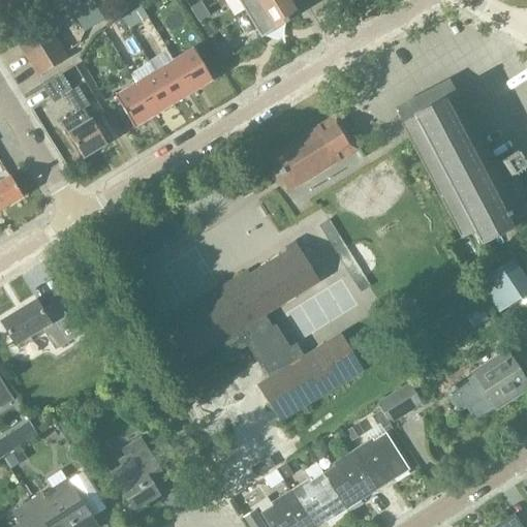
[(1,0),(6,9),(19,2),(17,0),(1,0)]
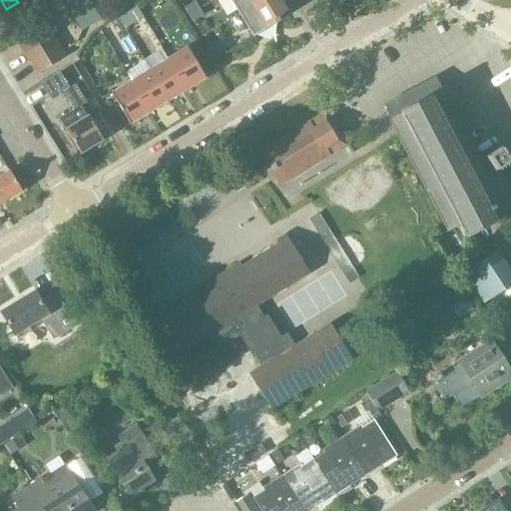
[(189,12),(200,6),(197,0),(194,0),(185,6),(189,12)]
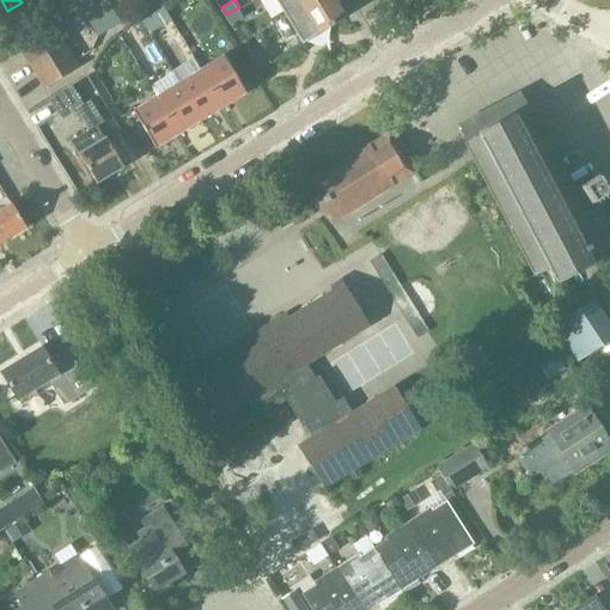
[(278,0),(287,14),(310,0),(278,0)]
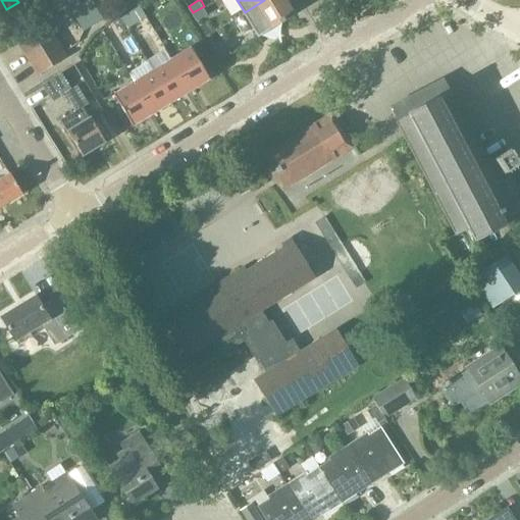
[(259,36),(295,13),(287,0),(264,0),(245,12),(259,36)]
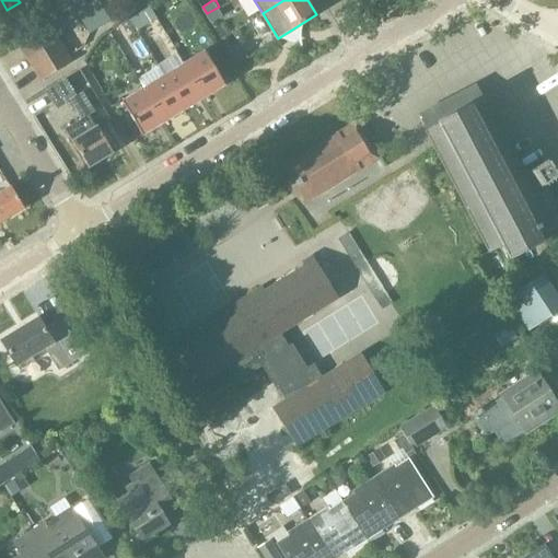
[(223,14),(219,7),(207,13),(211,21),(223,14)]
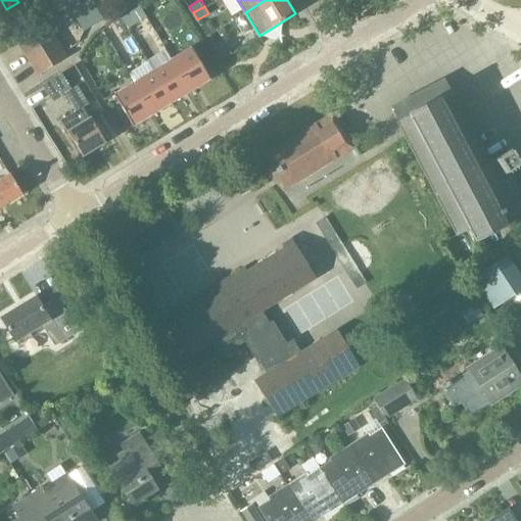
[(25,51),(54,33),(47,21),(17,40),(25,51)]
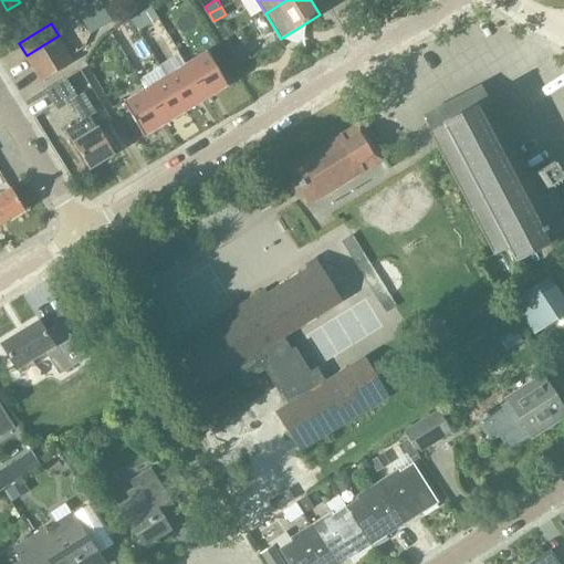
[(34,69),(66,48),(59,35),(27,55),(34,69)]
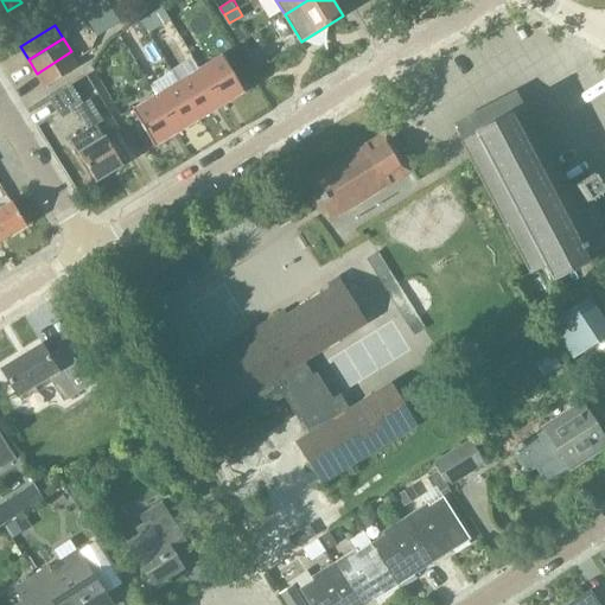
[(45,87),(80,65),(71,51),(37,74),(45,87)]
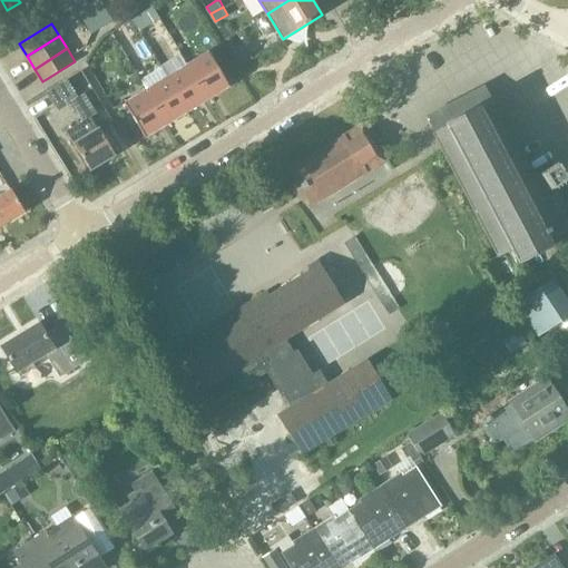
[(242,64),(253,57),(248,49),(237,56),(242,64)]
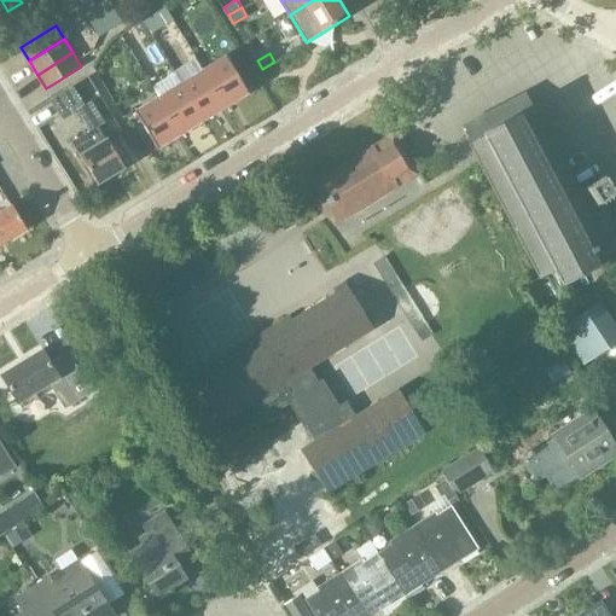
[(250,91),(227,54),(204,68),(226,105),(250,91)]
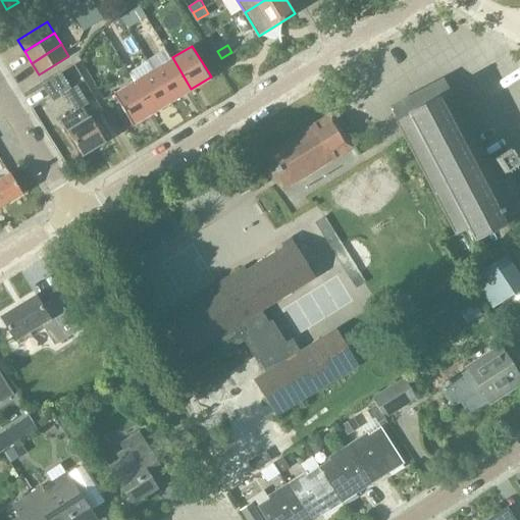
[(191,89),(172,57),(154,69),(172,100),(191,89)]
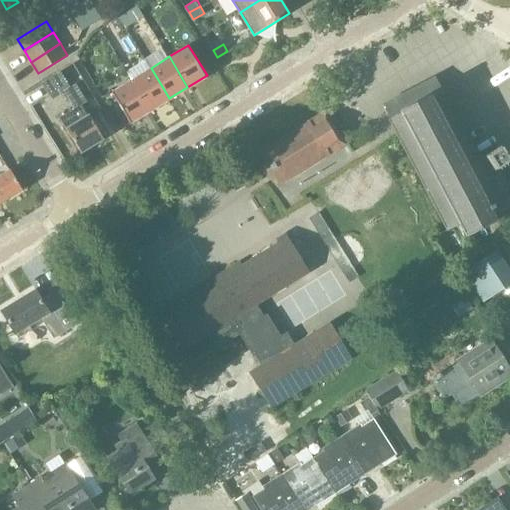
[(169,98),(151,68),(132,79),(150,109),(169,98)]
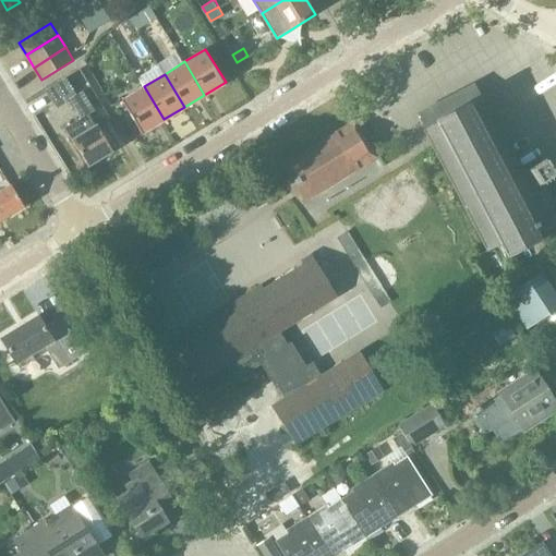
[(60,105),(71,98),(77,95),(67,76),(46,89),(53,101),(60,105)]
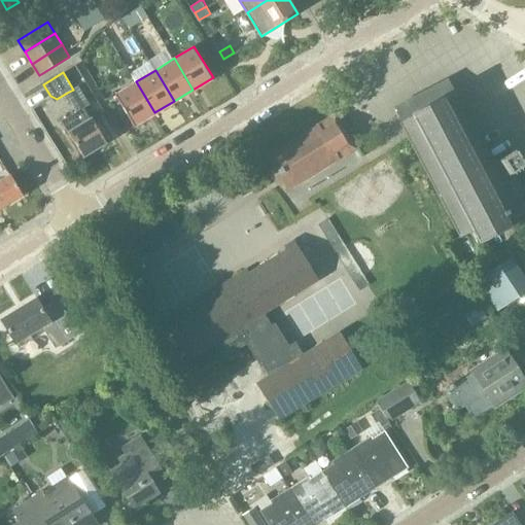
[(154,112),(136,81),(116,94),(135,125),(154,112)]
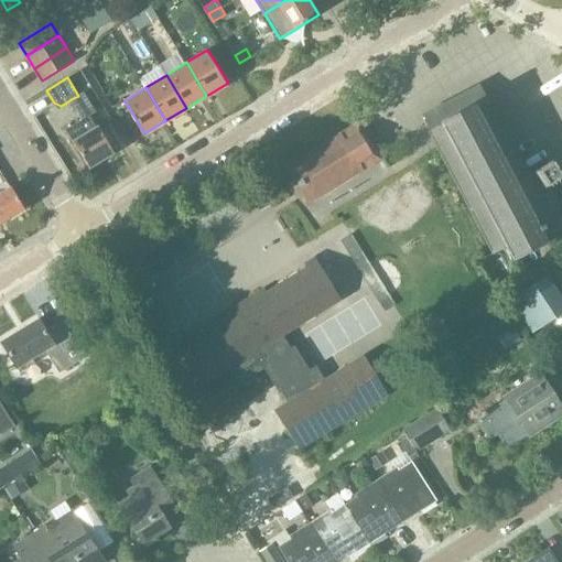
[(115,152),(99,126),(98,126),(92,115),(97,111),(90,101),(85,92),(78,96),(72,99),(78,109),(84,119),(67,130),(90,168),(114,153),(115,152)]
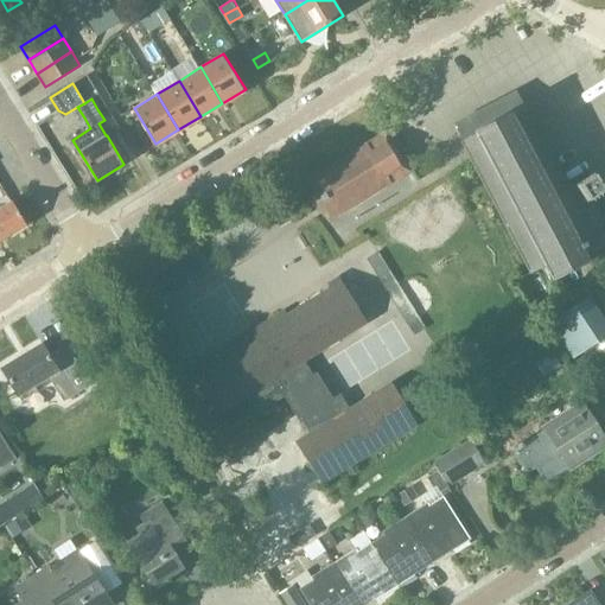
[(604,220),(592,198),(604,191),(604,188),(594,173),(577,184),(577,185),(572,188),(528,106),(514,114),(511,112),(500,119),(501,121),(490,127),(489,123),(475,132),(476,132),(463,140),(532,272),(547,263),(555,279),(591,260),(588,254),(604,244),(604,220)]
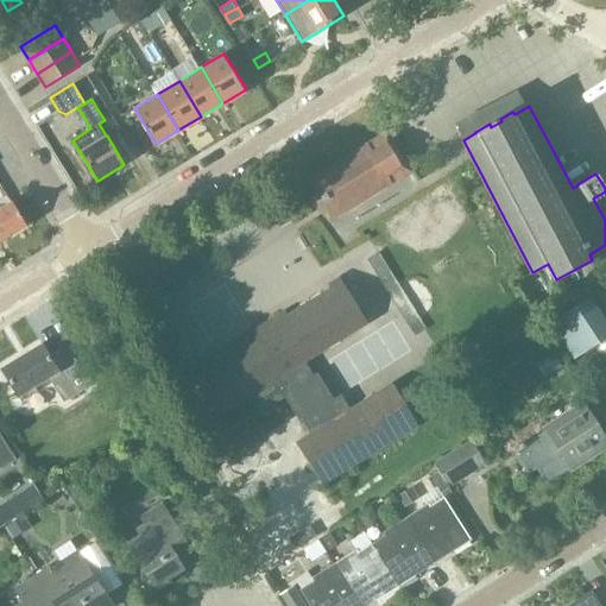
[(389,183),(410,169),(387,132),(365,145),(366,147),(311,182),(317,191),(314,194),(323,207),(326,206),(332,215),(387,181),(389,183)]
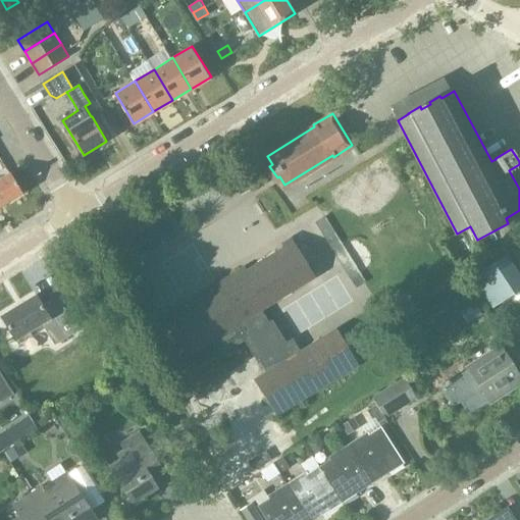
[(0,205),(23,191),(12,172),(0,179),(0,205)]
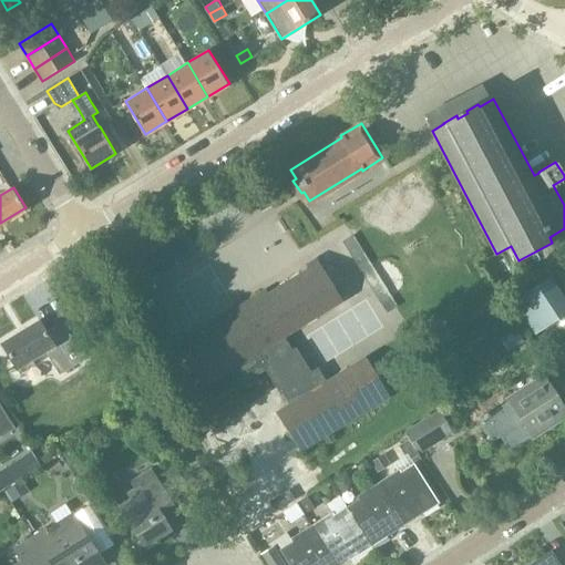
[(170,247),(178,262),(178,263),(188,257),(180,242),(170,247)]
